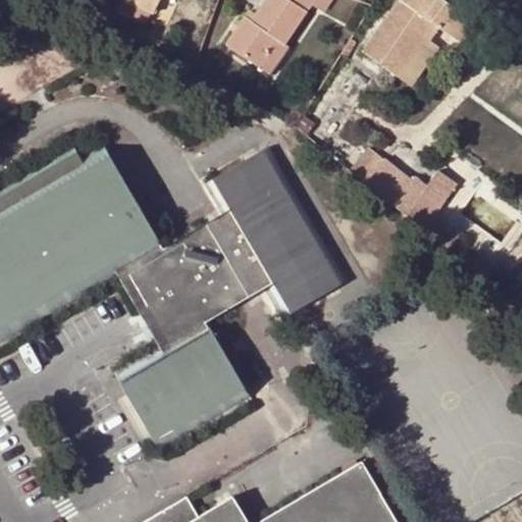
[(122,0),(153,15),(159,0),(122,0)]
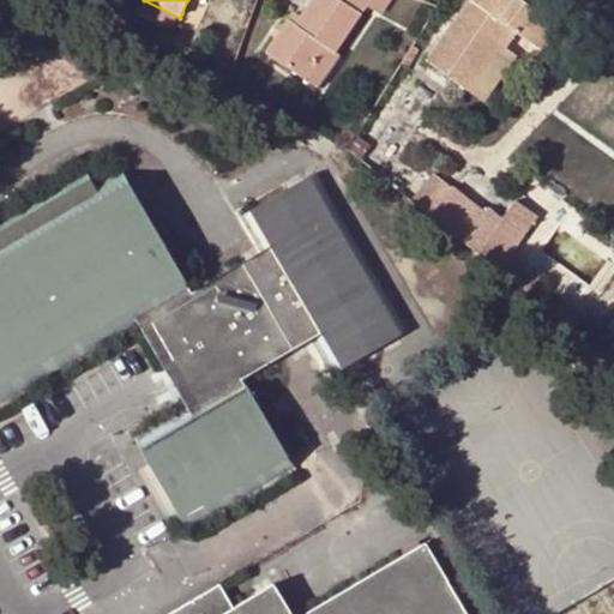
[(266,54),(307,82),(327,52),(335,55),(371,1),(372,0),(312,0),(292,31),(284,26),(266,54)]
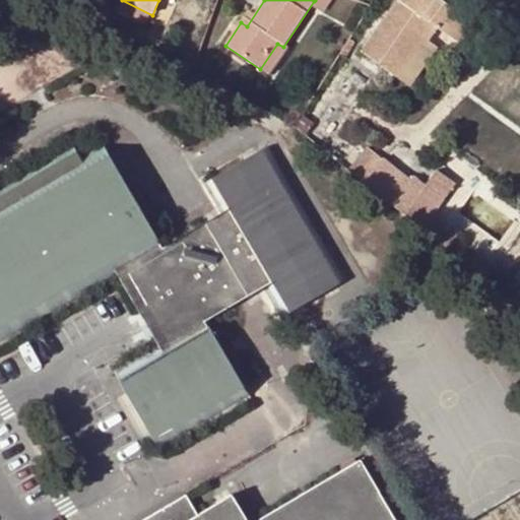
[(315,0),(314,1),(326,10),(332,0),(315,0)]
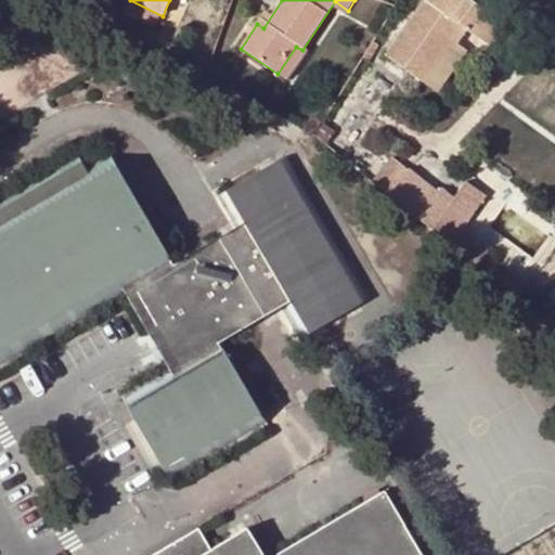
[(493,49),(510,27),(470,0),(426,0),(414,18),(447,47),(462,27),(493,49)]
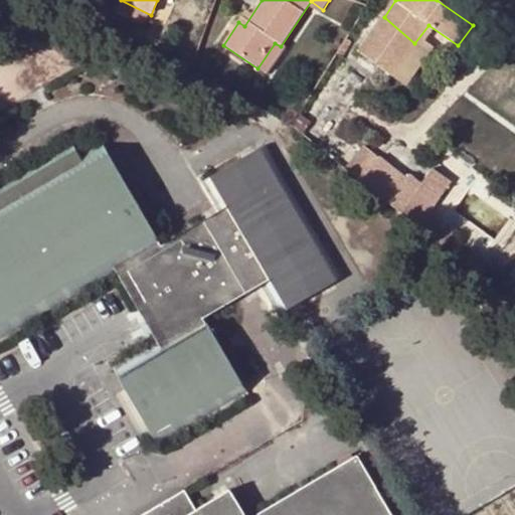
[(359,52),(392,75),(414,43),(384,17),(359,52)]
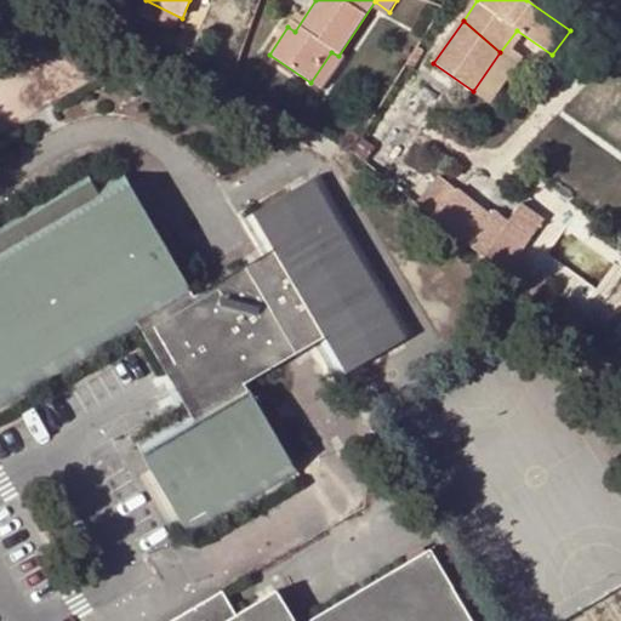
[(579,36),(570,30),(552,55),(562,61),(579,36)]
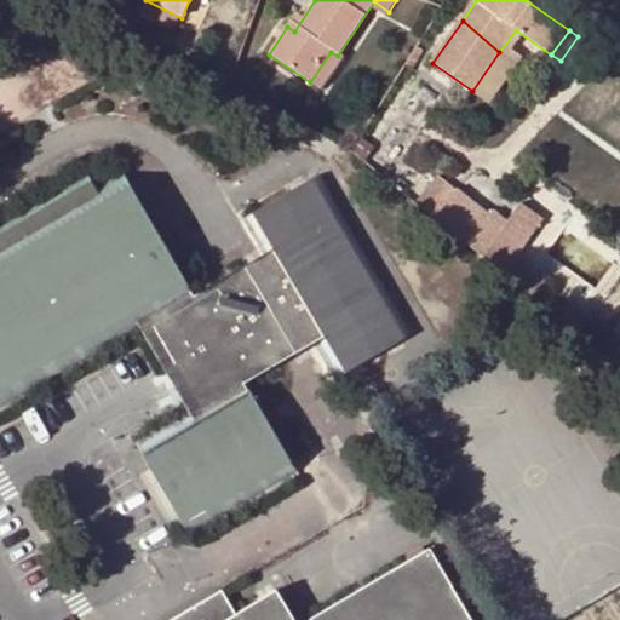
[(338,56),(331,52),(310,82),(320,89),(340,58),(338,56)]
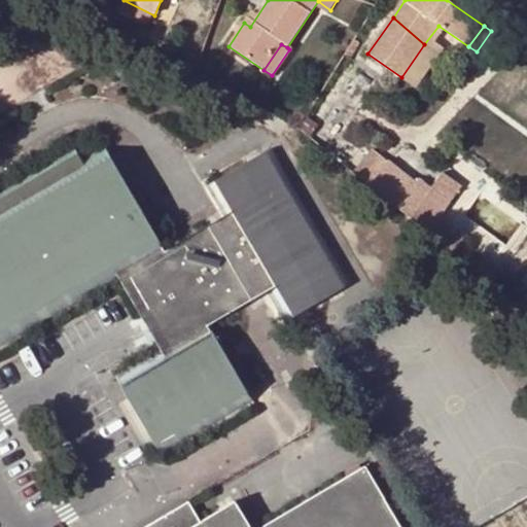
[(373,145),(355,167),(370,178),(397,202),(411,212),(431,184),(420,175),(416,180),(373,145)]
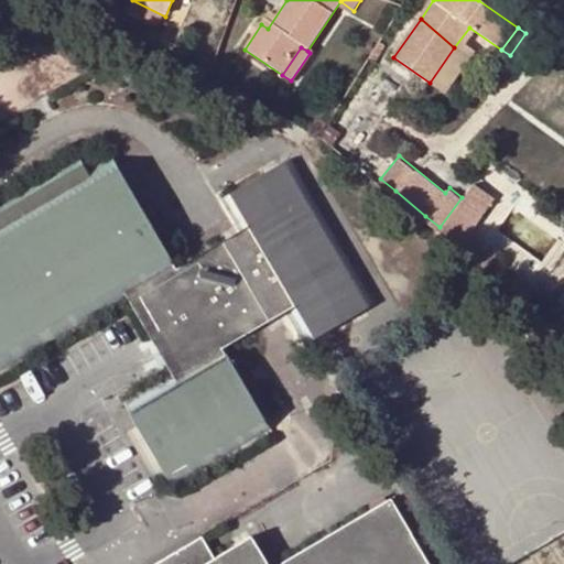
[(0,367),(126,296),(173,377),(126,404),(172,485),(269,429),(224,349),(291,308),(310,343),(373,305),(291,160),(226,197),(245,230),(177,270),(114,158),(89,172),(82,161),(3,206),(0,208),(0,367)]
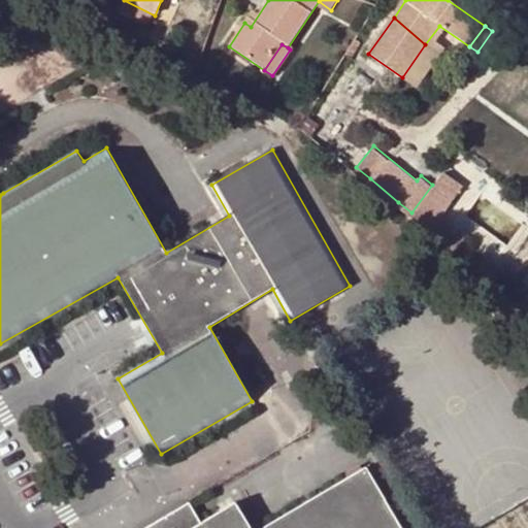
[(432,185),(411,212),(459,253),(469,240),(438,215),(463,182),(446,168),(432,185)]
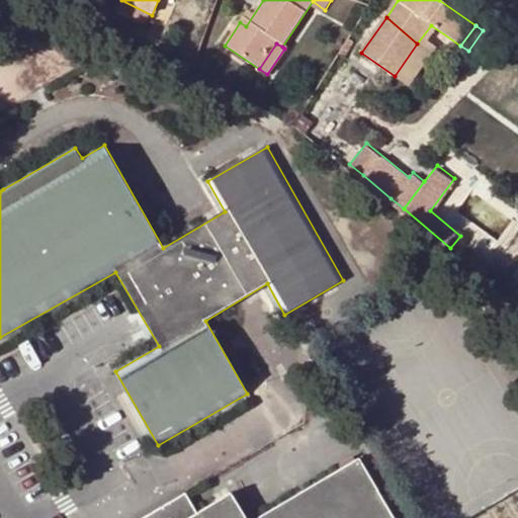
[(185,494),(142,517),(394,517),(359,460),(258,517),(246,517),(232,493),(197,513),(185,494)]
